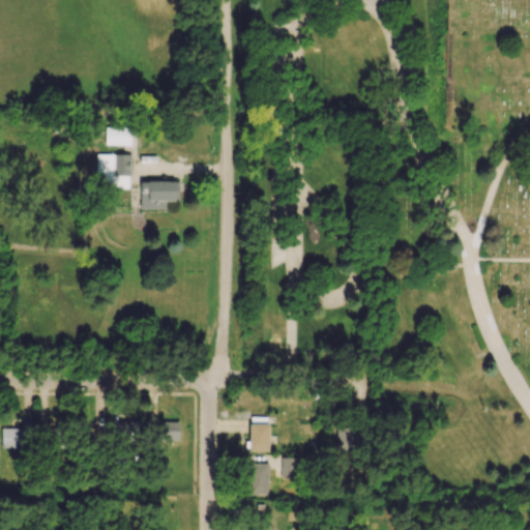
[(129,127),(104,126),(104,145),(129,145),(129,127)]
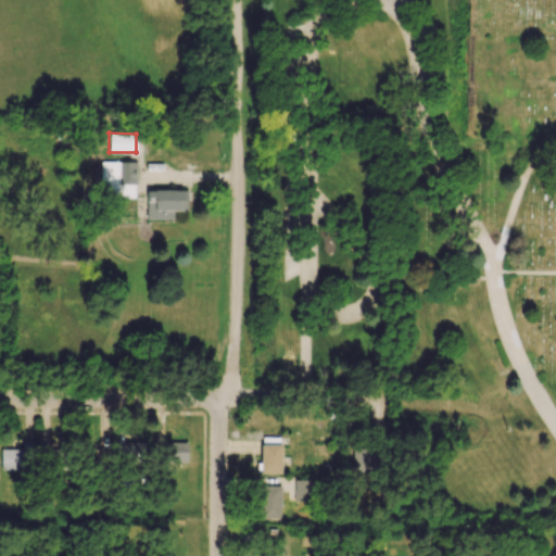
[(136,162),(101,162),(100,197),(136,198),(136,162)]
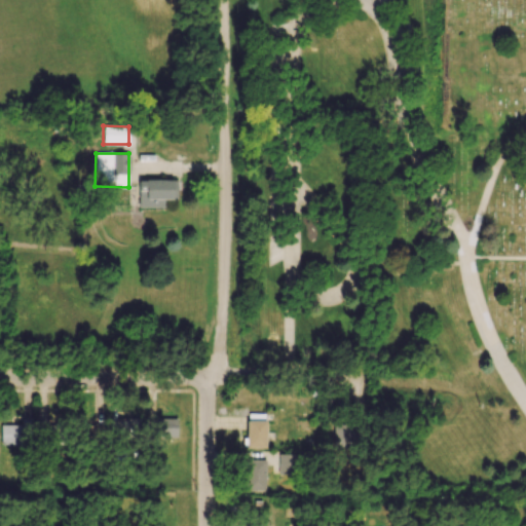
[(139,208),(162,208),(162,199),(177,199),(176,180),(138,180),(139,208)]
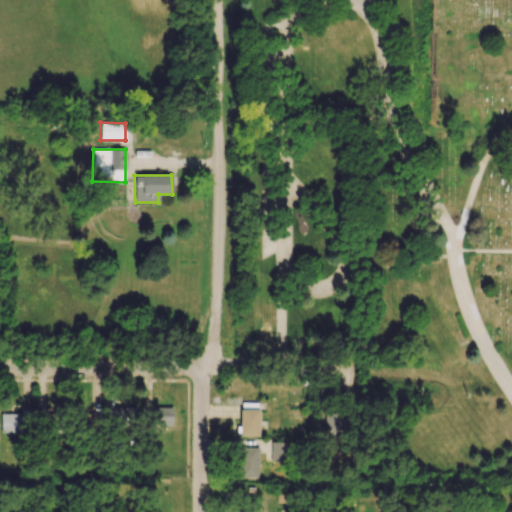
[(138,425),(139,407),(109,406),(108,425),(138,425)]
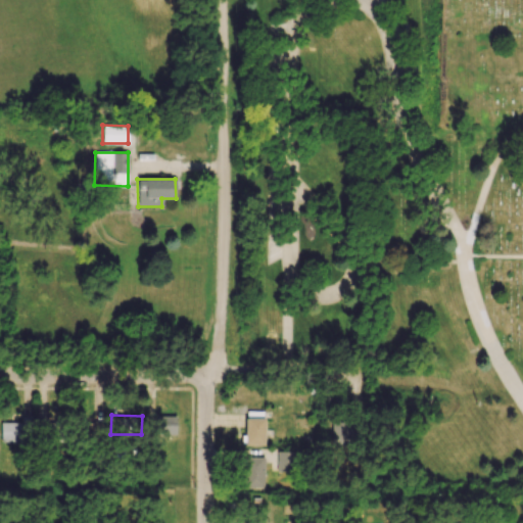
[(0,422),(0,441),(31,442),(31,417),(20,416),(20,423),(0,422)]
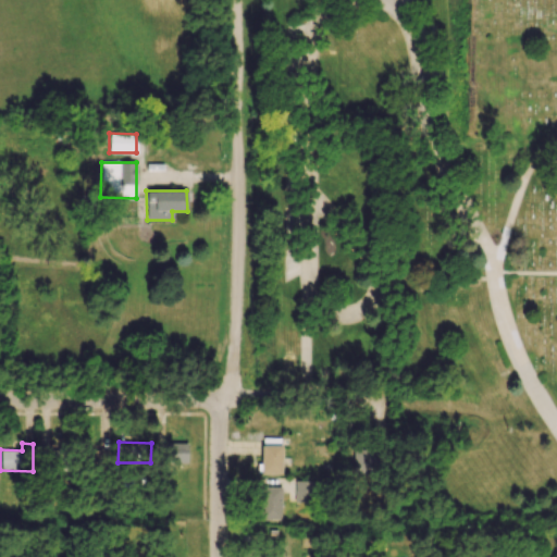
[(186,462),(187,443),(163,443),(163,462),(186,462)]
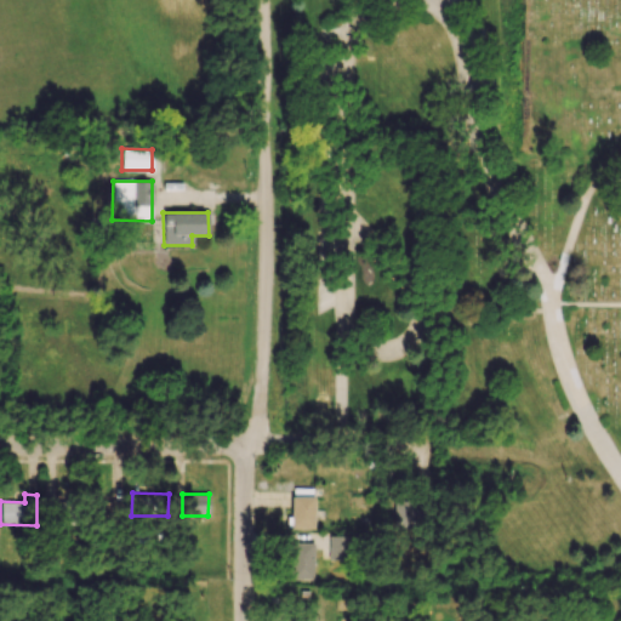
[(314,497),(291,497),(290,529),(313,529),(314,497)]
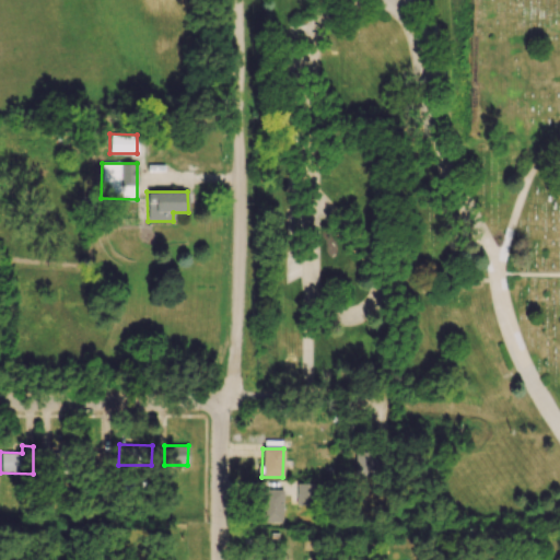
[(354,476),(377,476),(378,451),(354,450),(354,476)]
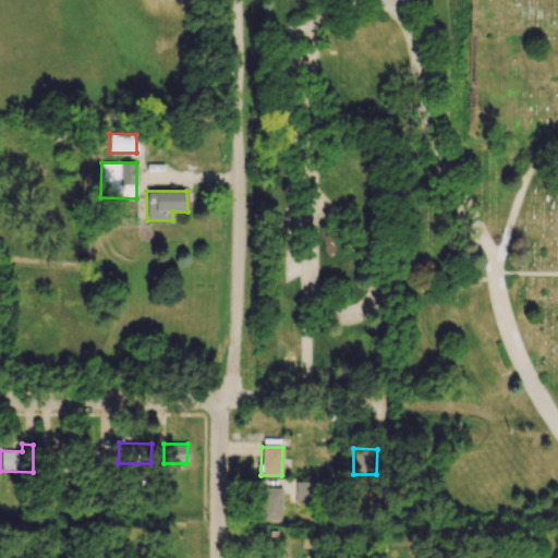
[(84,450),(84,468),(106,466),(105,449),(84,450)]
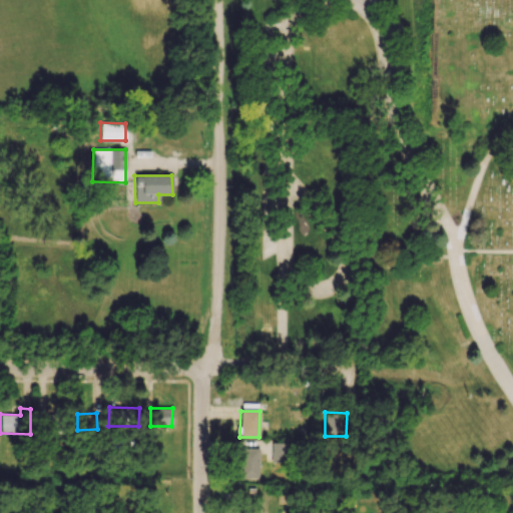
[(272,463),(287,462),(287,443),(272,443),(272,463)]
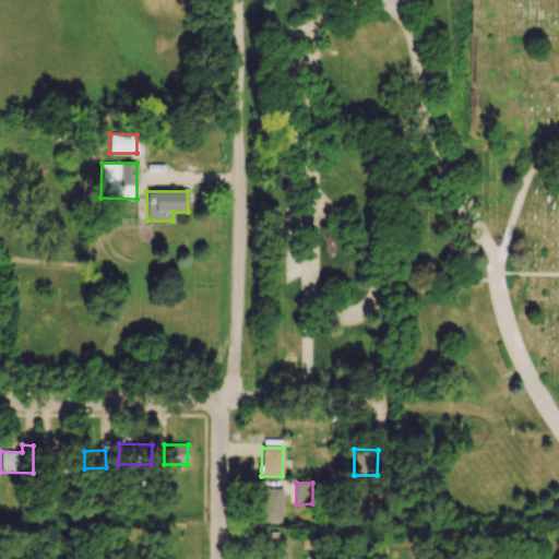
[(260,522),(282,521),(282,489),(260,489),(260,522)]
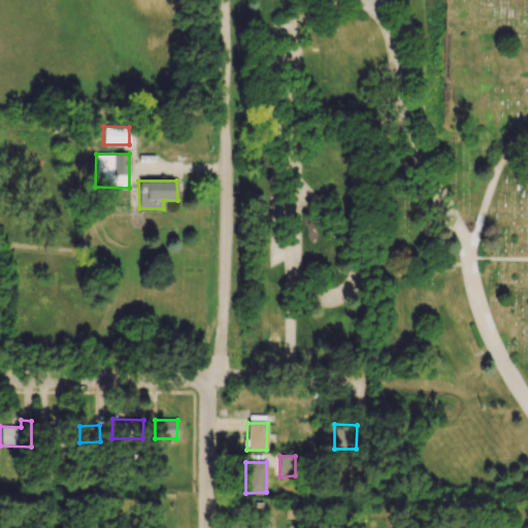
All buildings are outlined.
